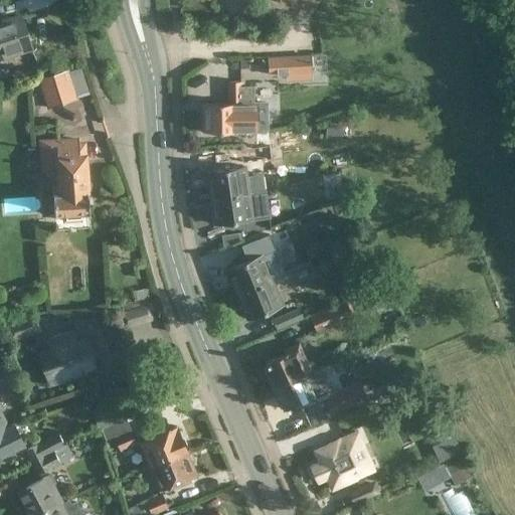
[(21,13),(0,19),(0,59),(33,49),(21,13)]
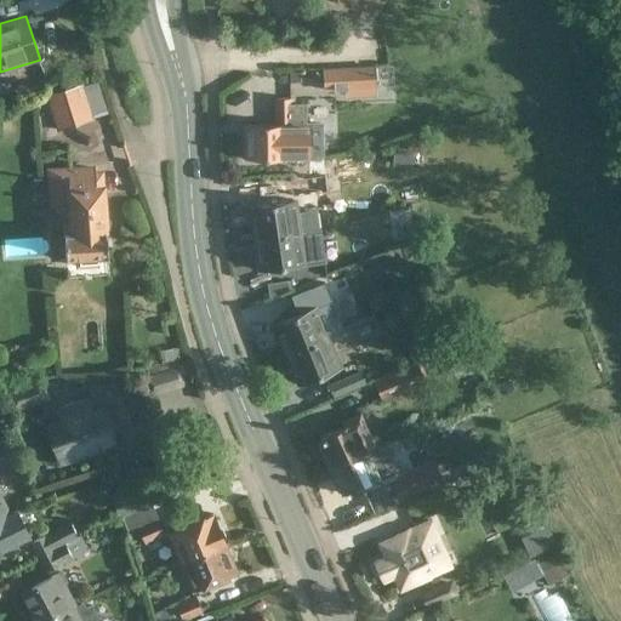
[(374,64),(343,67),(345,90),(376,87),(374,64)]
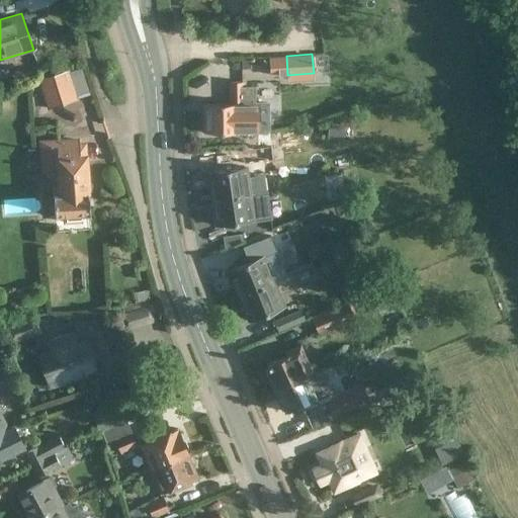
[(250,68),(250,59),(240,58),(241,68),(250,68)]
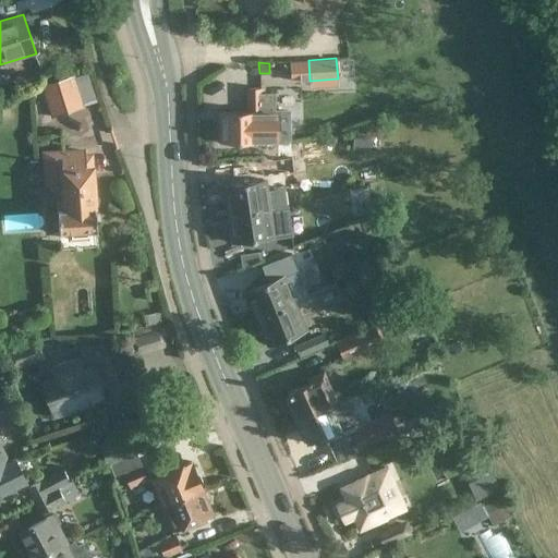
[(50,117),(84,106),(74,74),(40,85),(50,117)]
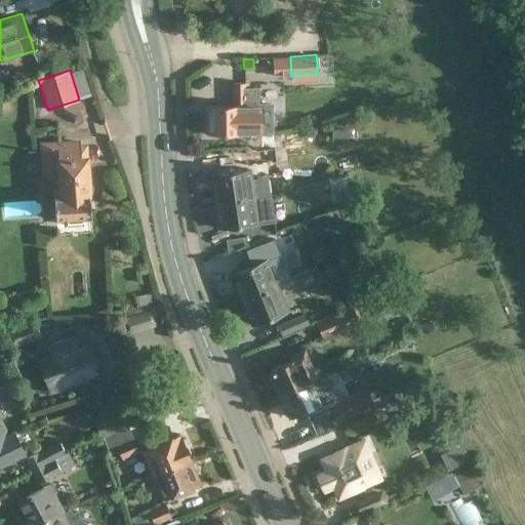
[(258,134),(268,134),(267,103),(258,103),(257,86),(247,87),(247,82),(232,82),(232,104),(204,105),(205,134),(241,134),(258,134)]
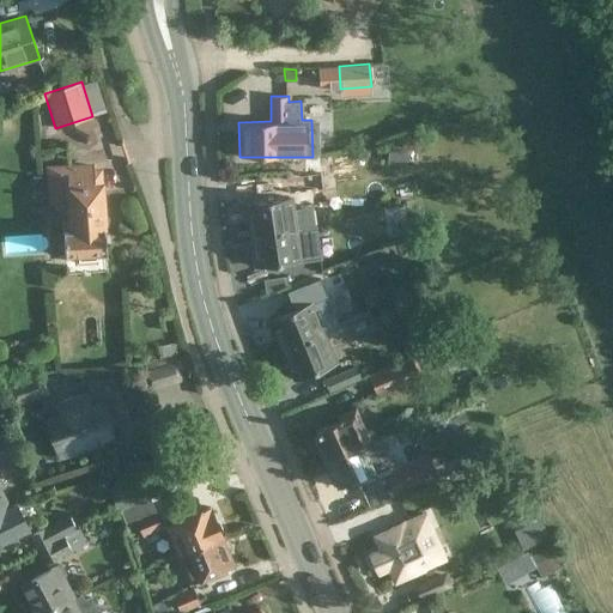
[(406,162),(406,146),(388,144),(387,159),(406,162)]
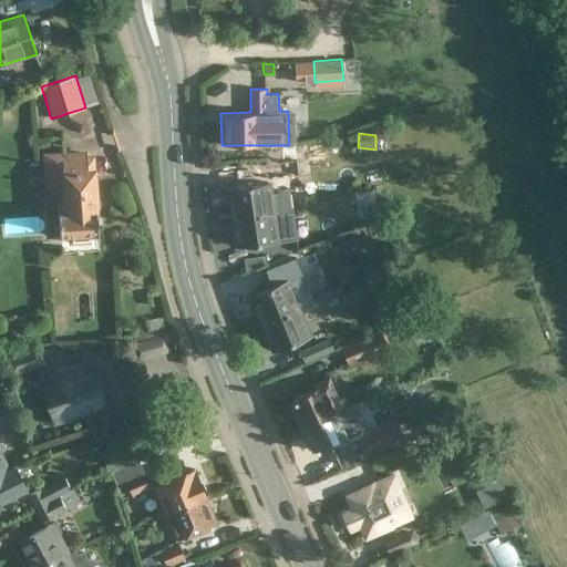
[(59,162),(61,207),(54,207),(57,241),(66,241),(68,249),(88,248),(86,240),(95,239),(90,161),(59,162)]
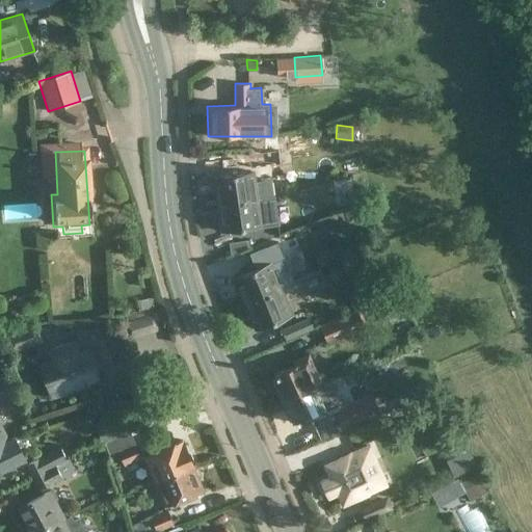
[(282,165),(281,152),(250,155),(248,157),(249,168),(282,165)]
